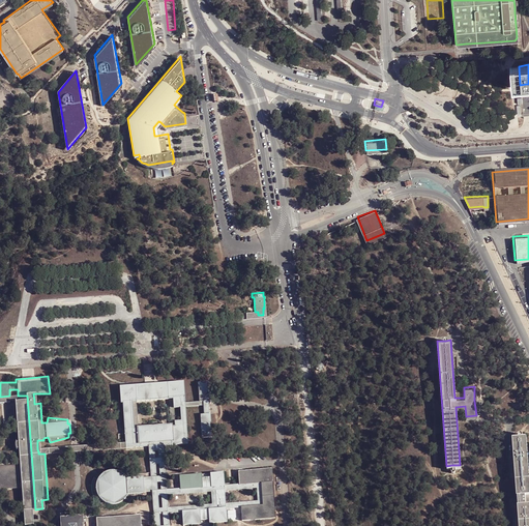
[(198,382),(199,401),(182,402),(181,383),(151,385),(120,387),(124,442),(124,445),(124,447),(148,445),(151,445),(160,444),(163,444),(184,443),(182,406),(203,405),(203,414),(200,414),(201,437),(211,436),(209,413),(208,400),(207,382),(198,382)]
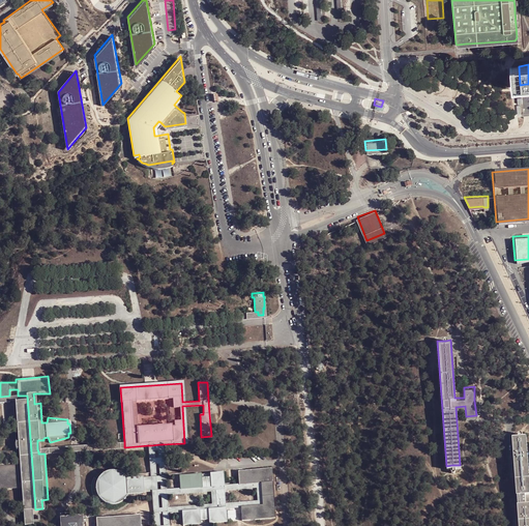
[(9,396),(0,397),(0,402),(9,401),(9,400),(18,399),(18,401),(24,400),(24,397),(24,396),(18,396),(18,389),(9,389),(9,396)]
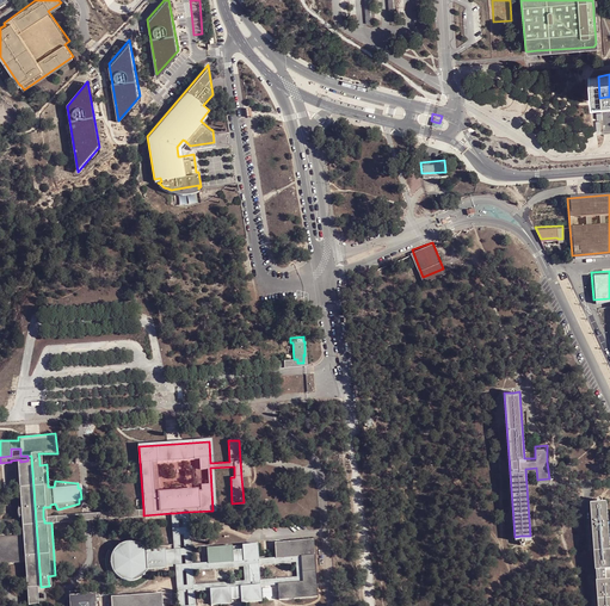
[(31,456),(28,456),(28,457),(28,461),(20,462),(17,462),(20,505),(20,508),(17,508),(16,508),(16,509),(14,509),(14,511),(14,512),(14,513),(14,514),(16,514),(16,515),(17,515),(18,515),(22,515),(28,515),(28,521),(30,551),(25,551),(29,605),(38,604),(37,587),(41,587),(31,456)]
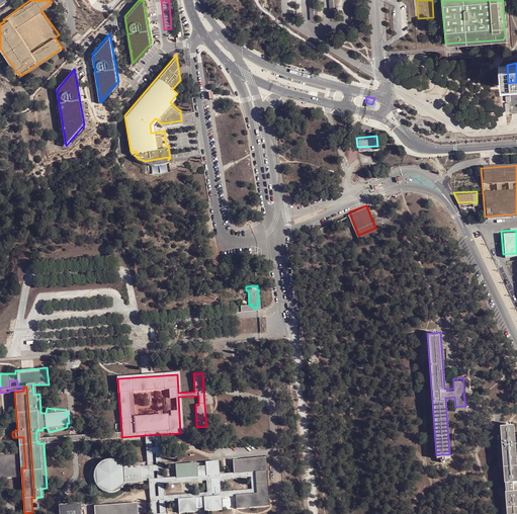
[(516,513),(516,486),(512,427),(506,427),(499,428),(505,513),(516,513)]
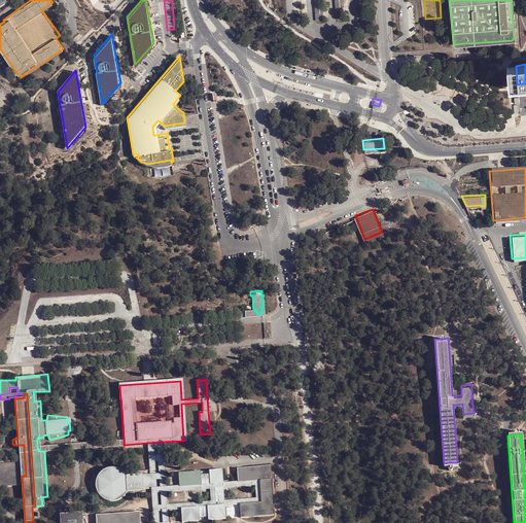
[(38,449),(38,451),(44,451),(124,445),(124,443),(124,440),(37,447),(38,449)]
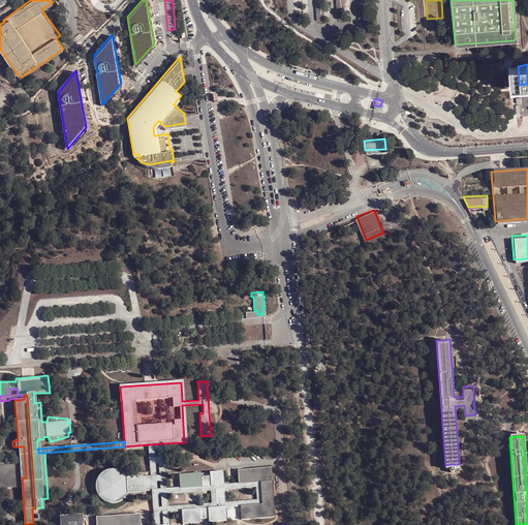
[(165,489),(162,443),(157,449),(160,489),(165,489)]
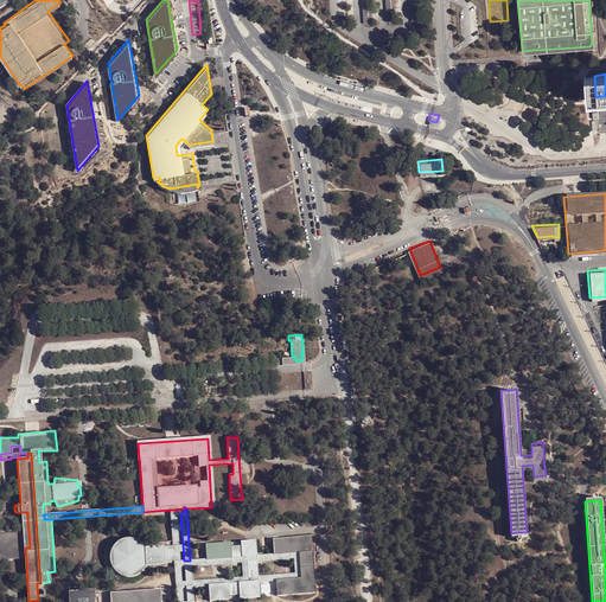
[(170,510),(172,545),(173,562),(180,561),(177,514),(170,510)]
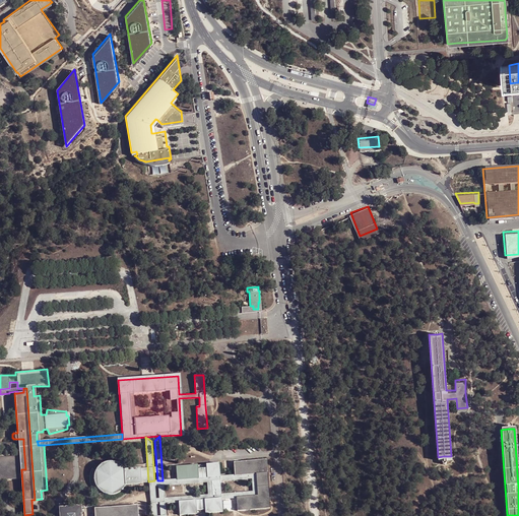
[(16,456),(0,457),(0,479),(16,478),(16,456)]
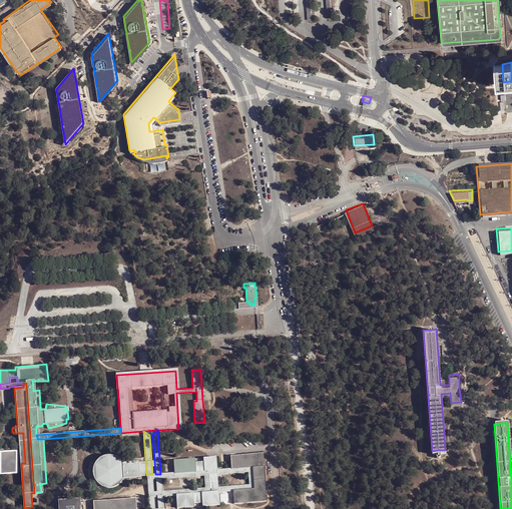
[(262,453),(229,455),(230,468),(230,469),(251,467),(253,488),(232,489),(232,490),(233,503),(266,501),(262,453)]
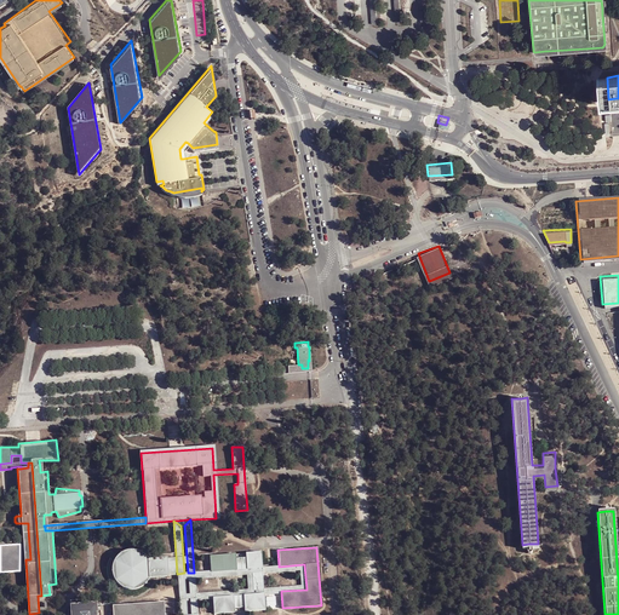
[(165,557),(148,558),(145,556),(142,552),(137,550),(133,550),(129,550),(124,550),(121,551),(118,553),(115,557),(114,559),(112,564),(112,569),(112,572),(113,576),(115,581),(116,584),(120,586),(124,587),(126,587),(132,587),(137,586),(141,585),(145,581),(149,578),(158,576),(166,576),(166,575),(166,565),(165,558),(165,557)]
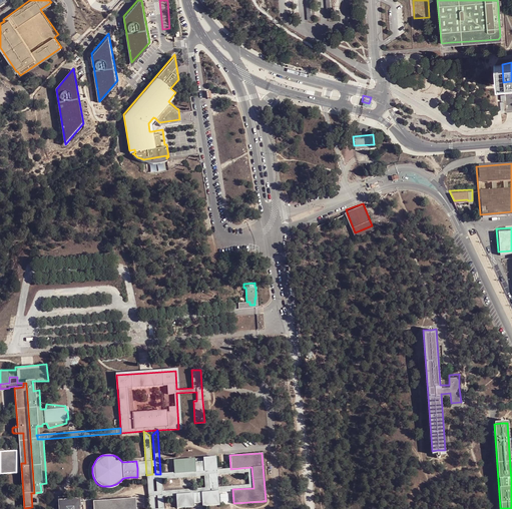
[(173,459),(173,472),(216,469),(215,456),(173,459)]
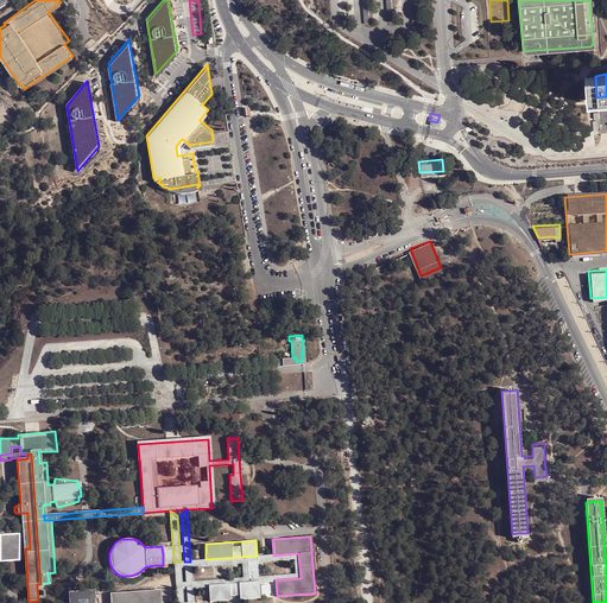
[(174,563),(172,546),(162,547),(163,554),(163,564),(174,563)]
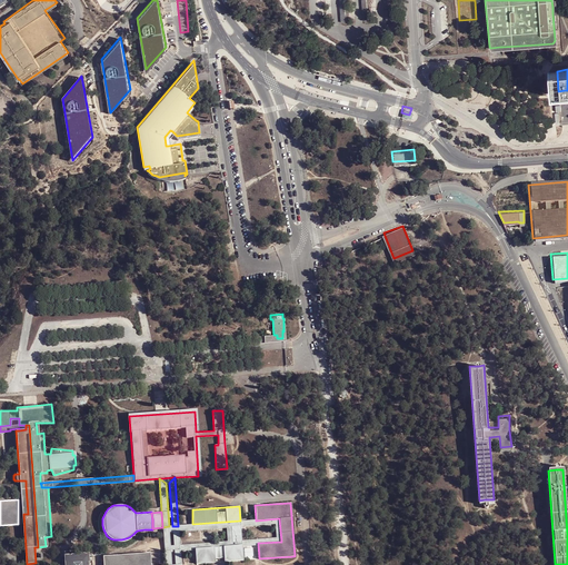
[(275,523),(279,518),(256,521),(256,519),(240,521),(192,524),(178,526),(178,531),(226,527),(227,526),(231,526),(240,525),(240,526),(275,523)]
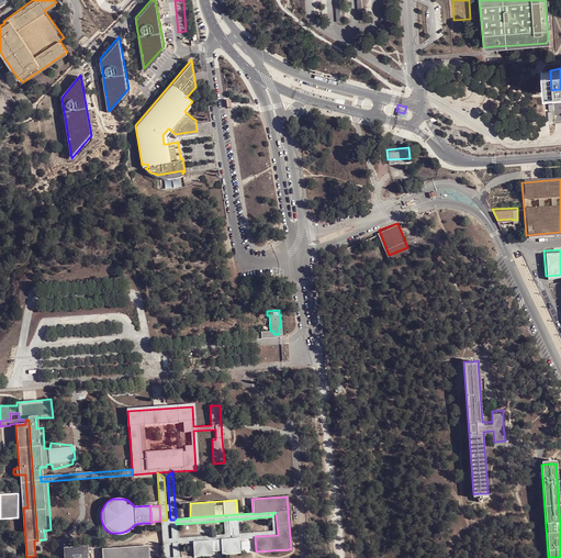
[(229,534),(238,534),(237,520),(237,519),(228,520),(229,534)]
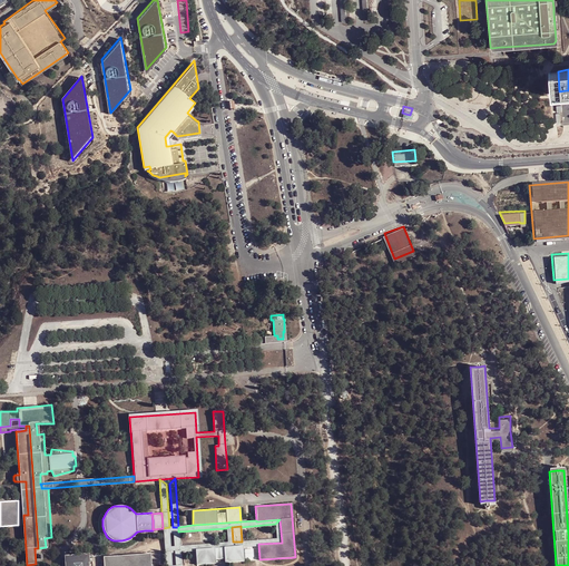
[(172,565),(170,552),(170,546),(169,534),(169,527),(163,528),(165,565),(172,565)]
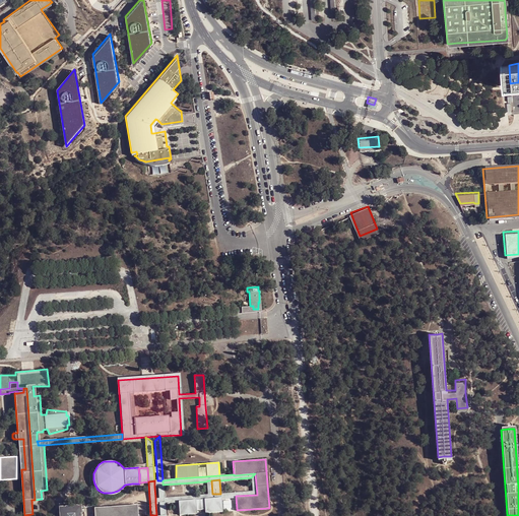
[(257,495),(252,491),(220,494),(212,494),(208,495),(208,494),(164,498),(165,502),(178,502),(178,501),(221,497),(221,498),(236,497),(236,496),(257,495)]
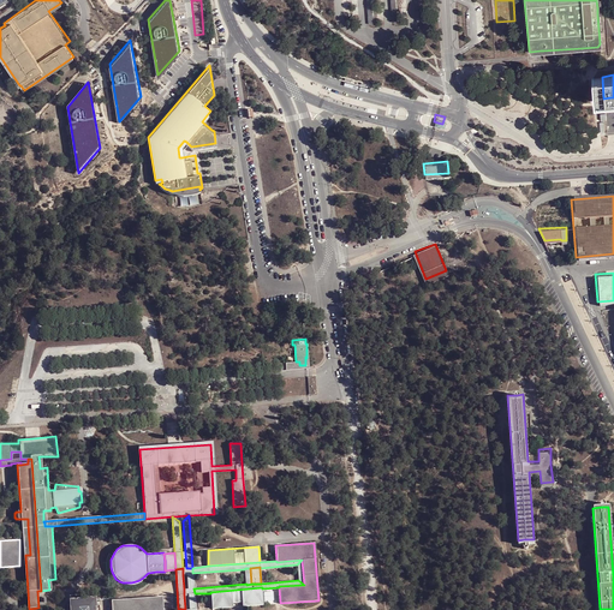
[(262,587),(210,592),(210,593),(210,597),(212,608),(232,606),(232,603),(242,602),(242,605),(263,604),(262,588),(262,587)]
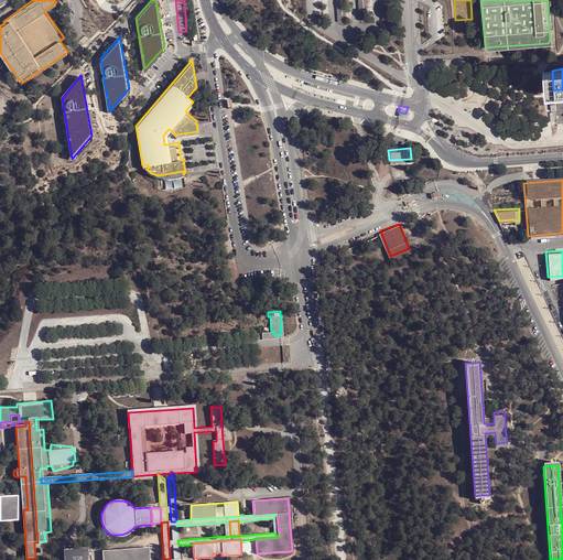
[(149,559),(148,548),(101,551),(101,559),(149,559)]
